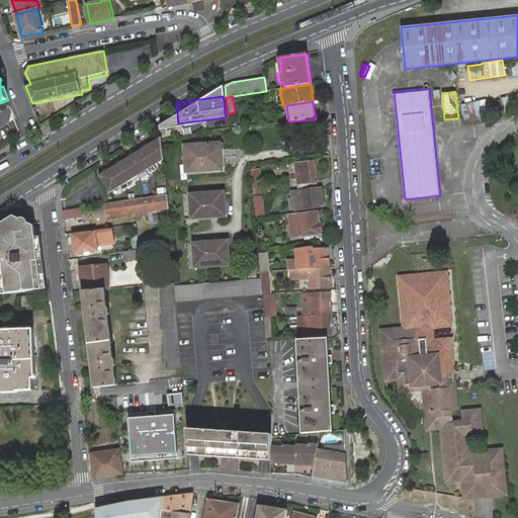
[(467,103),(468,117),(481,116),(480,102),(467,103)]
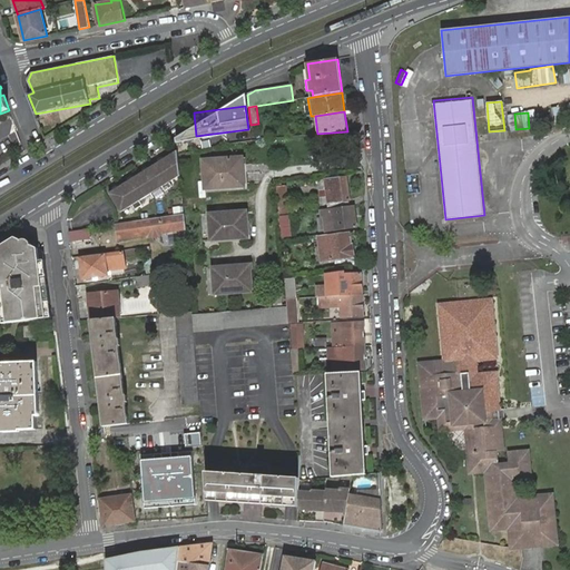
[(178,150),(109,190),(121,210),(133,204),(136,208),(143,204),(140,199),(163,186),(166,190),(173,186),(170,182),(180,175),(178,150)]
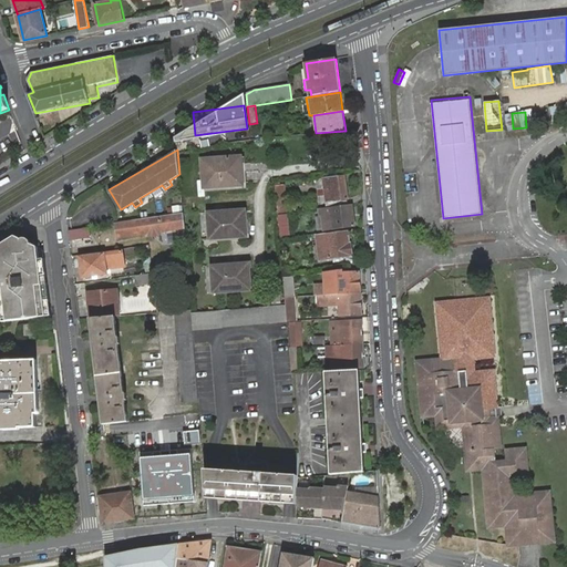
[(205,181),(205,187),(243,185),(243,173),(241,164),(240,157),(203,160),(205,181)]
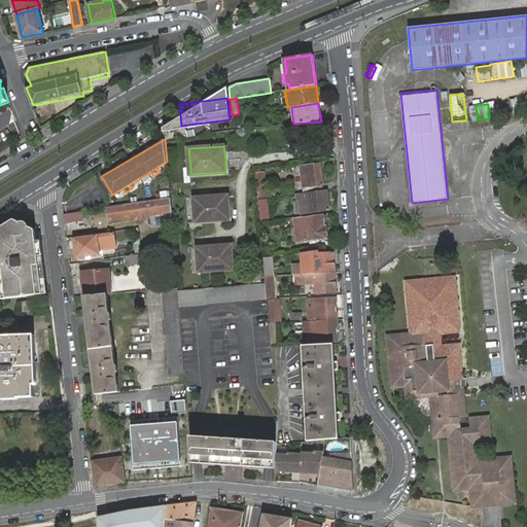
[(320,164),(301,167),(302,177),(295,178),(296,188),(323,184),(320,164)]
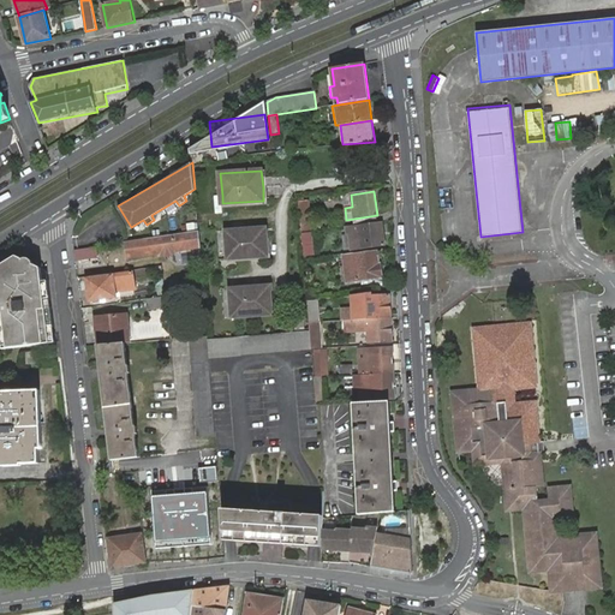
[(300,201),(298,201),(300,218),(310,216),(308,201),(303,201),(303,199),(300,199),(300,201)]
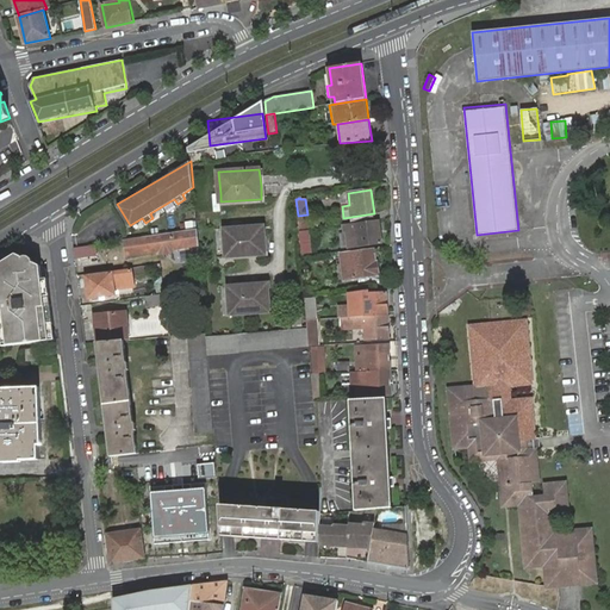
[(374,213),(343,218),(344,224),(352,223),(374,221),(374,213)]
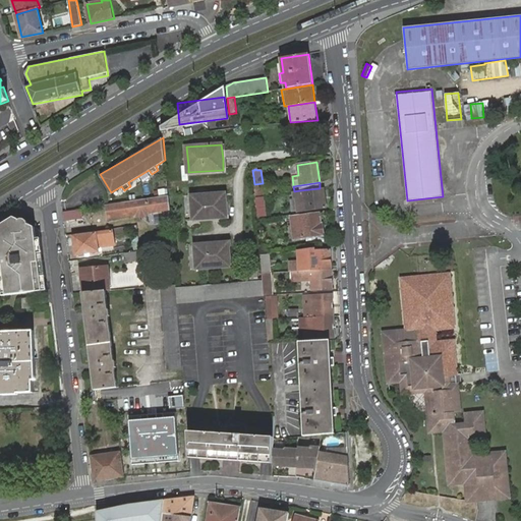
[(263,183),(254,184),(255,196),(264,195),(263,183)]
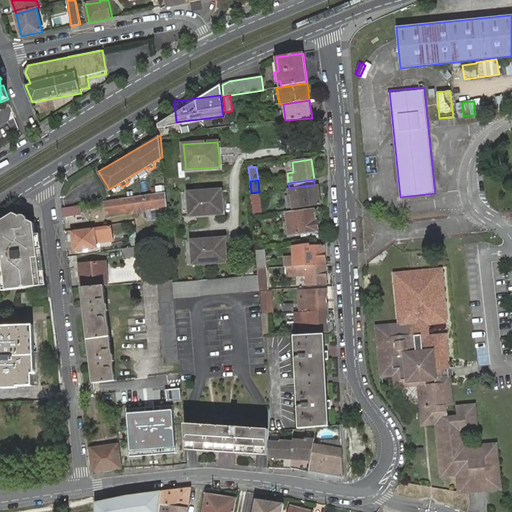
[(289,188),(288,188),(290,195),(296,194),(298,207),(320,204),(318,184),(314,185),(295,187),(289,188)]
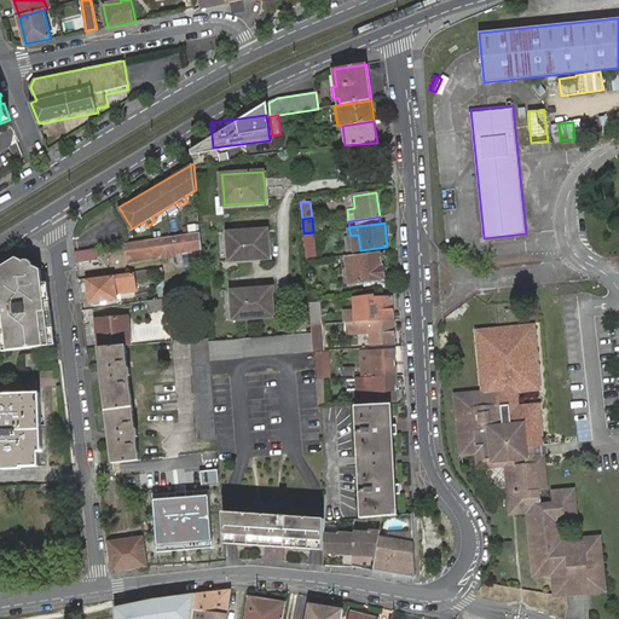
[(267,230),(227,232),(230,260),(270,256),(267,233),(267,230)]
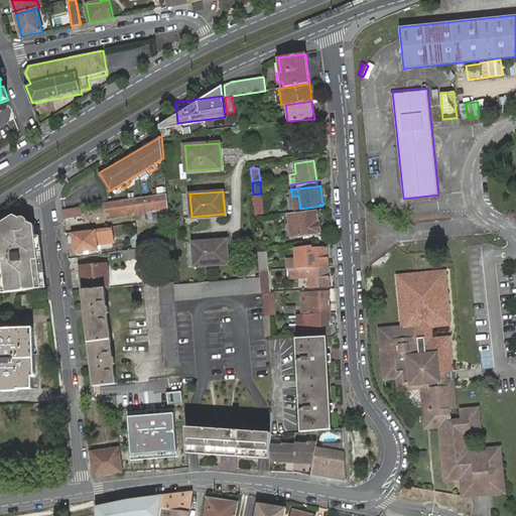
[(146,211),(168,208),(167,194),(106,203),(108,217),(135,213),(139,215),(144,214),(146,211)]
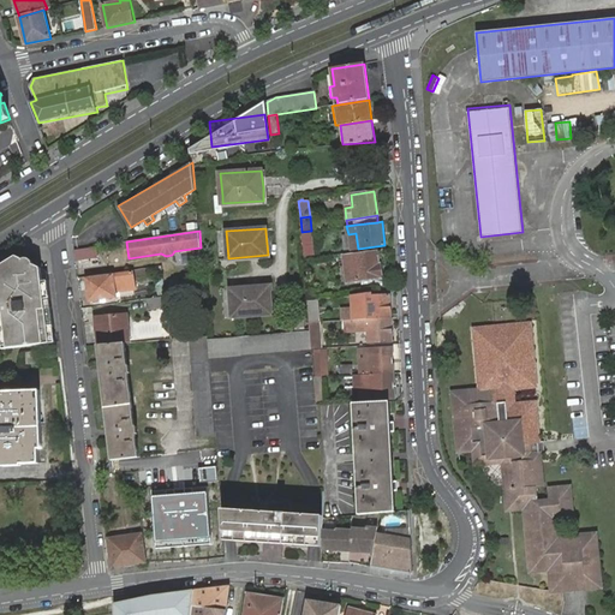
[(309,234),(302,234),(303,243),(304,258),(311,257),(309,234)]
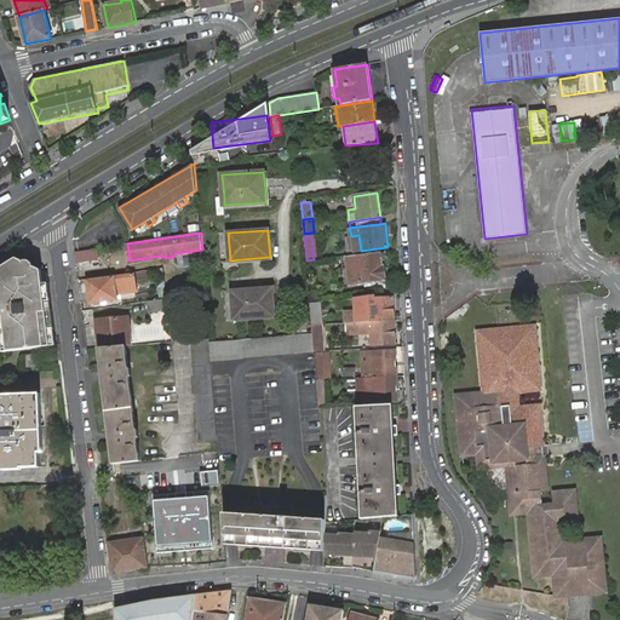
[(75,252),(76,263),(99,259),(98,248),(75,252)]
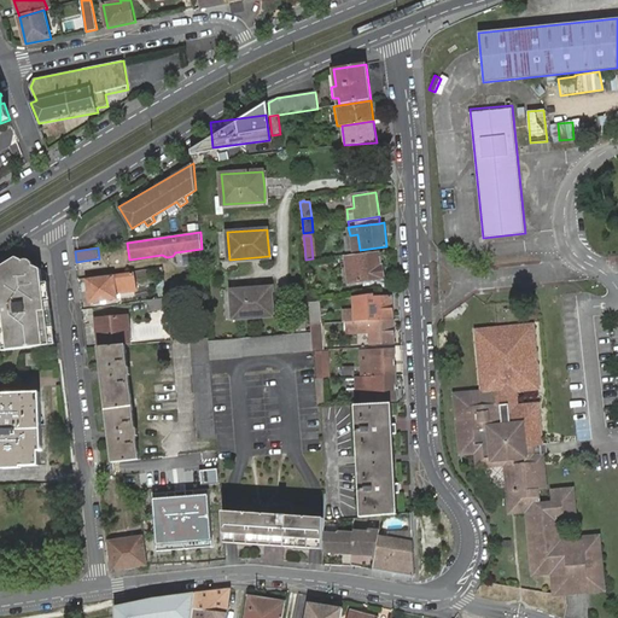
[(356,254),(347,255),(350,284),(384,279),(383,264),(382,266),(379,254),(356,256),(356,254)]
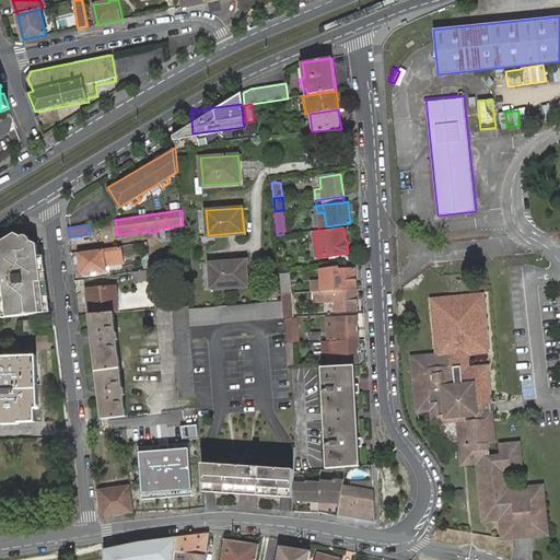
[(20,234),(0,245),(0,270),(6,316),(46,311),(38,246),(20,234)]
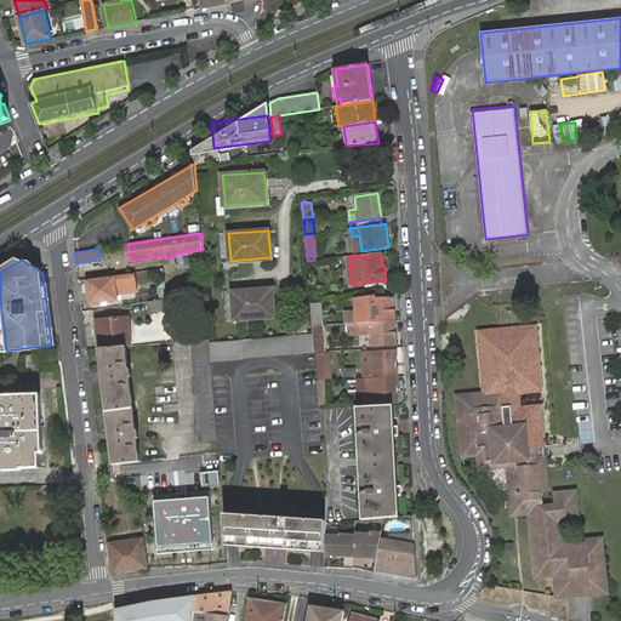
[(87,281),(91,305),(118,301),(117,295),(137,292),(135,275),(114,278),(114,277),(87,281)]
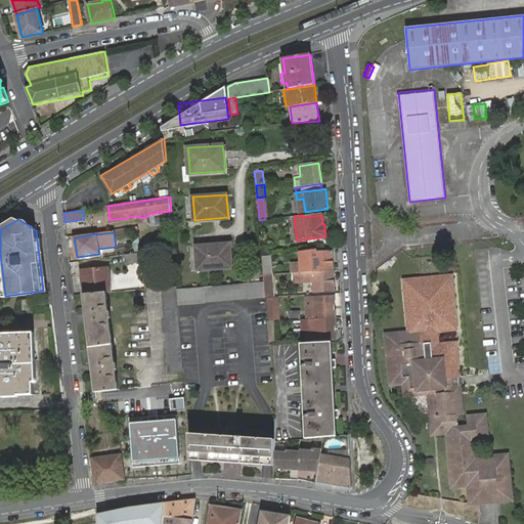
[(200,246),(197,247),(199,269),(232,267),(230,244),(200,246)]
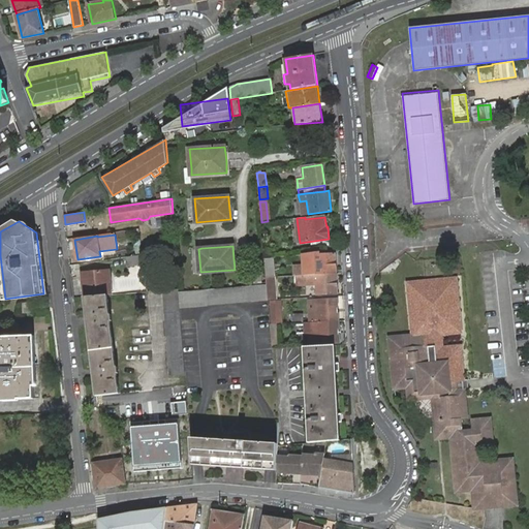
[(307,254),(307,266),(313,266),(316,262),(316,255),(320,255),(320,252),(307,254)]
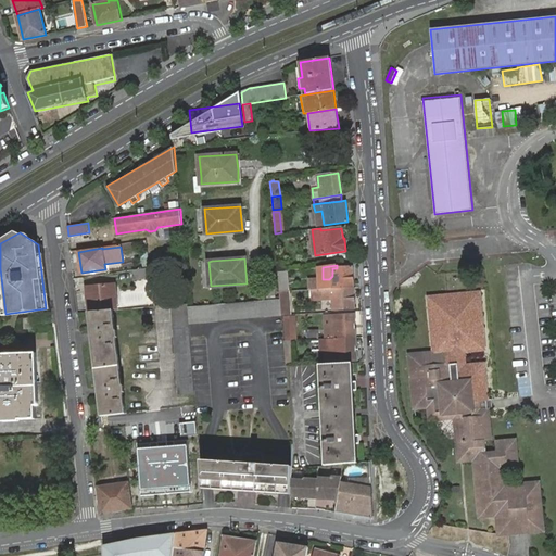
[(332,290),(354,288),(353,267),(337,268),(332,268),(332,276),(329,279),(310,280),(310,291),(312,290),(316,290),(329,290),(332,290)]
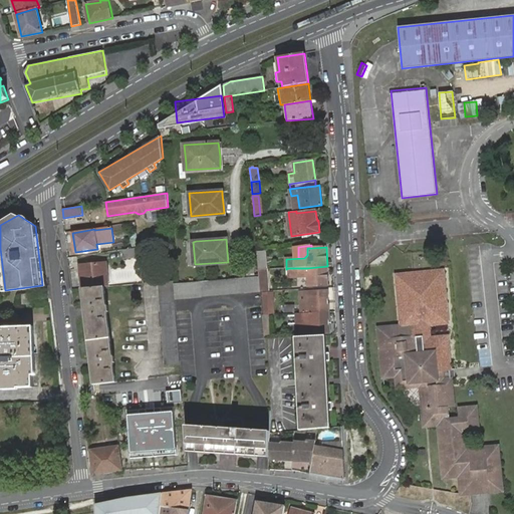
[(124,259),(140,257),(139,248),(122,250),(124,259)]
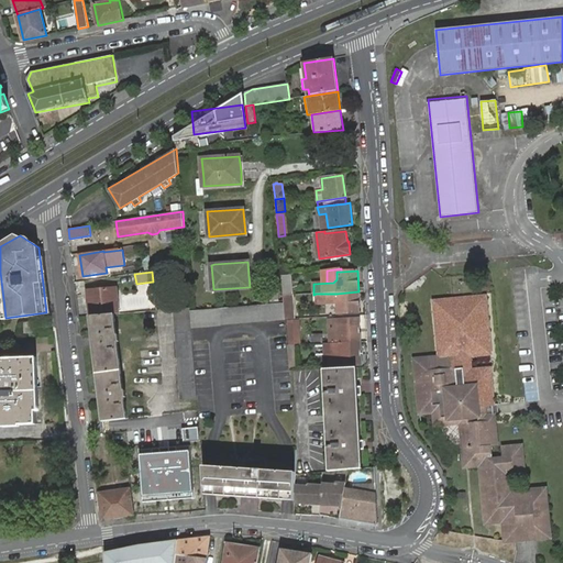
[(289,275),(282,276),(284,296),(285,296),(290,295),(291,296),(289,275)]
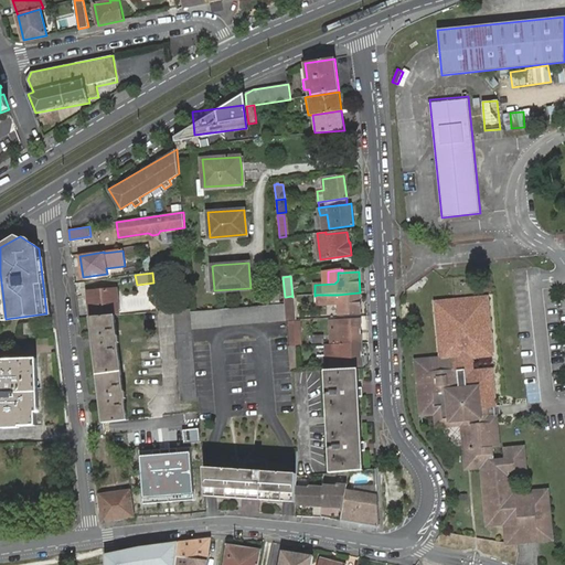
[(279,284),(273,285),(274,299),(281,298),(279,284)]
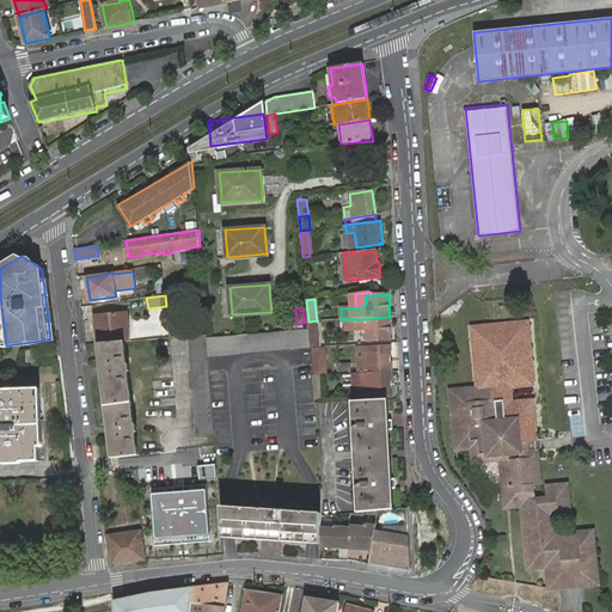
[(96,323),(98,343),(124,342),(129,341),(127,322),(126,312),(95,316),(95,320),(96,323)]
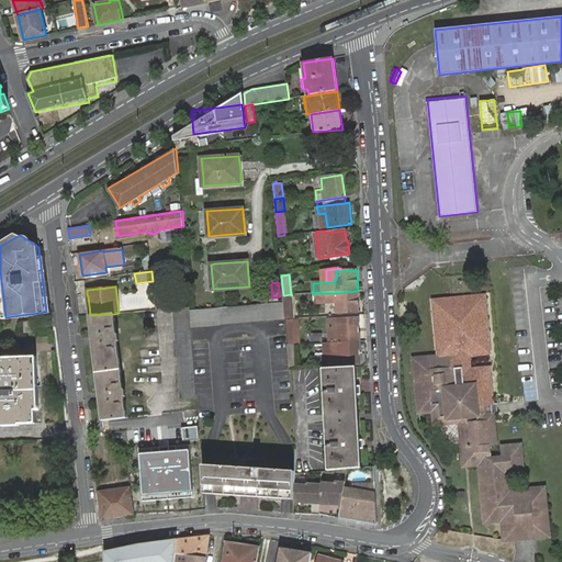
[(359,312),(358,291),(336,293),(333,293),(334,299),(334,296),(336,296),(337,313),(359,312)]
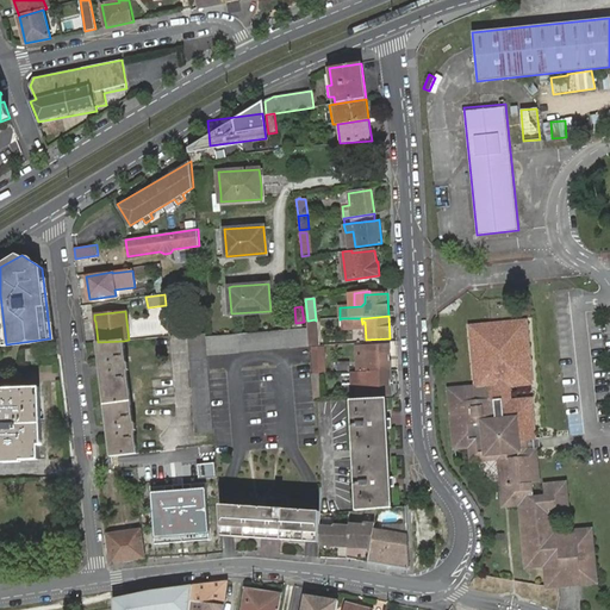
[(347,318),(342,318),(343,330),(362,329),(362,324),(361,318),(347,318)]
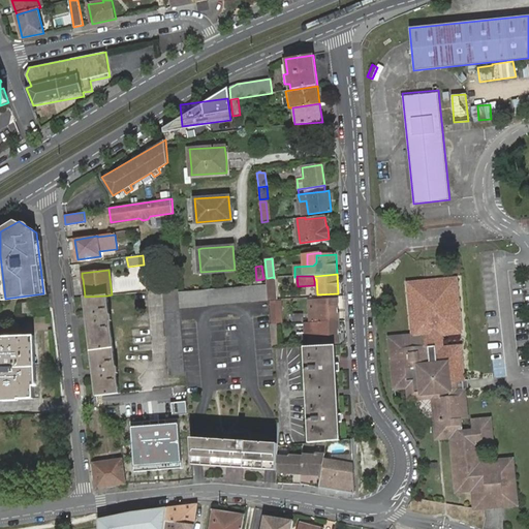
[(409,334),(390,339),(395,389),(408,387),(409,400),(414,399),(433,397),(435,419),(435,422),(439,422),(440,438),(452,437),(457,490),(473,488),(475,508),(517,504),(512,459),(499,461),(499,464),(480,466),(479,448),(493,446),(490,418),(472,421),(473,430),(462,431),(461,418),(466,418),(464,389),(461,390),(461,385),(460,381),(465,380),(462,345),(444,346),(443,336),(462,332),(457,277),(406,282),(409,334)]
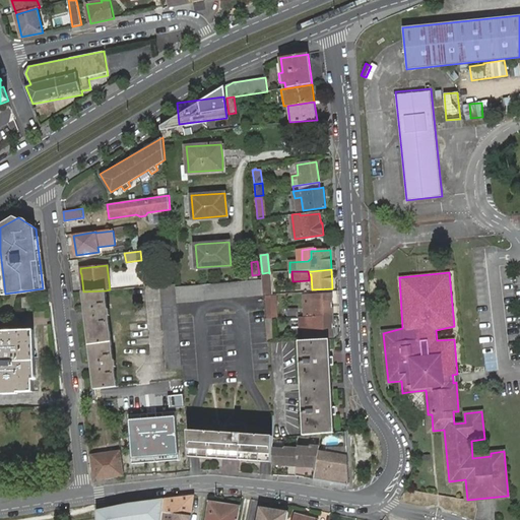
[(264,295),(262,279),(176,286),(177,302),(264,295)]
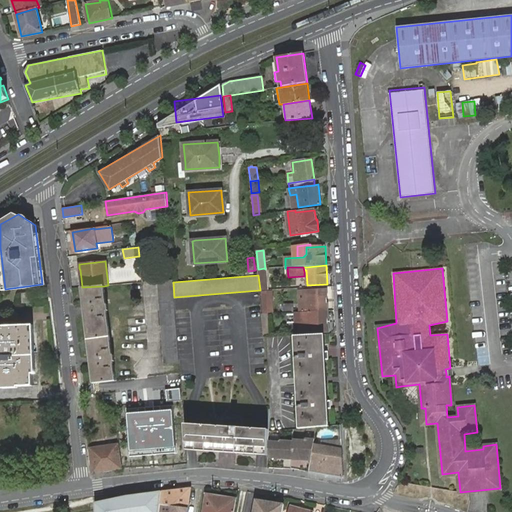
[(174,297),(173,282),(173,280),(158,281),(165,363),(180,362),(176,313),(175,311),(174,297)]
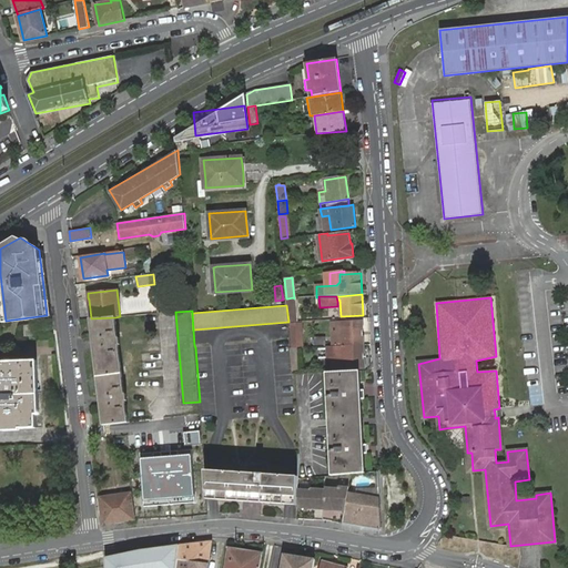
[(104,425),(128,423),(125,401),(128,401),(128,394),(125,394),(119,345),(121,345),(121,338),(118,338),(115,317),(91,318),(93,341),(94,347),(101,397),(101,405),(104,425)]
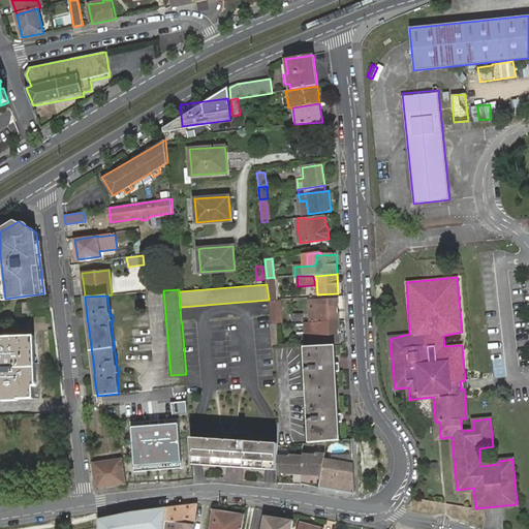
[(315,314),(315,323),(319,322),(340,321),(338,300),(318,301),(318,314),(315,314)]
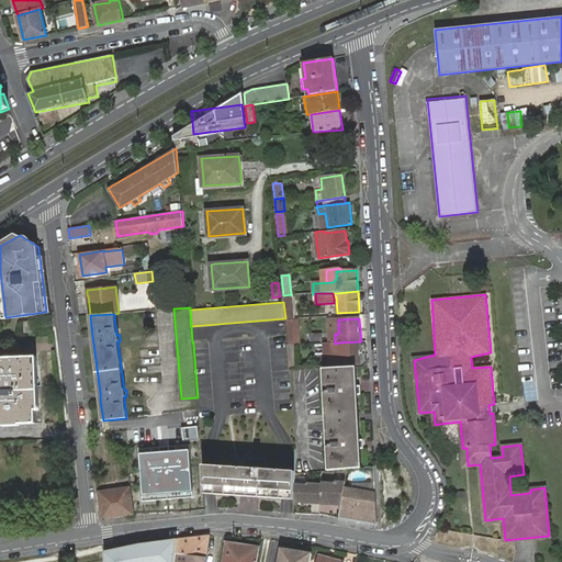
[(25,323),(25,334),(36,333),(36,322),(25,323)]
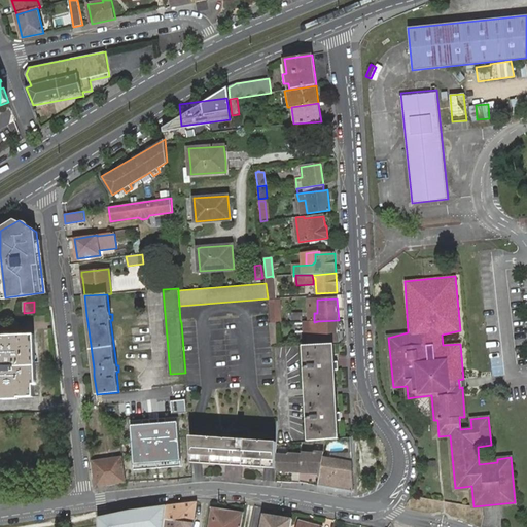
[(308,334),(312,334),(313,343),(319,343),(339,342),(339,320),(318,321),(314,322),(307,322),(308,334)]
